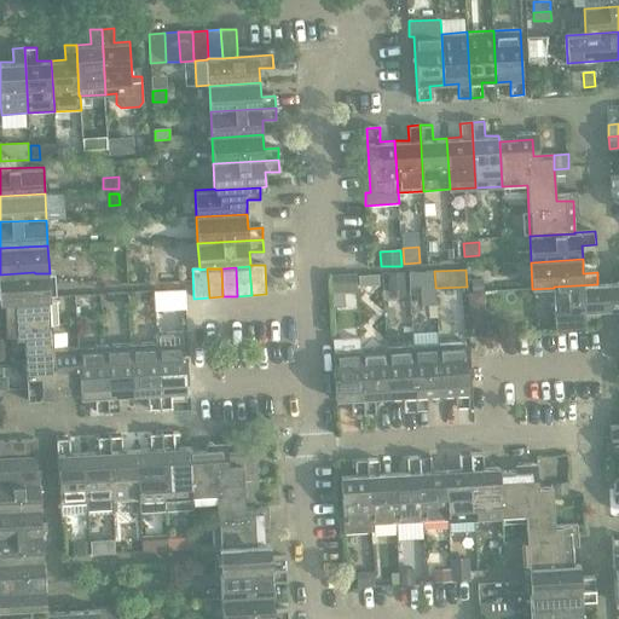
[(434,271),(409,272),(410,288),(435,285),(434,271)]
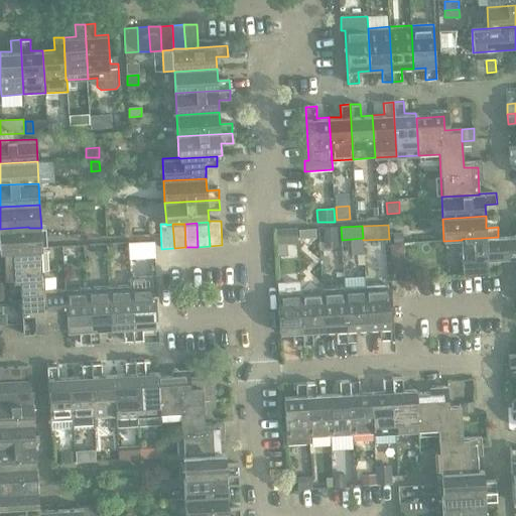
[(28,227),(0,229),(0,239),(4,239),(4,250),(42,248),(41,228),(29,228),(28,227)]
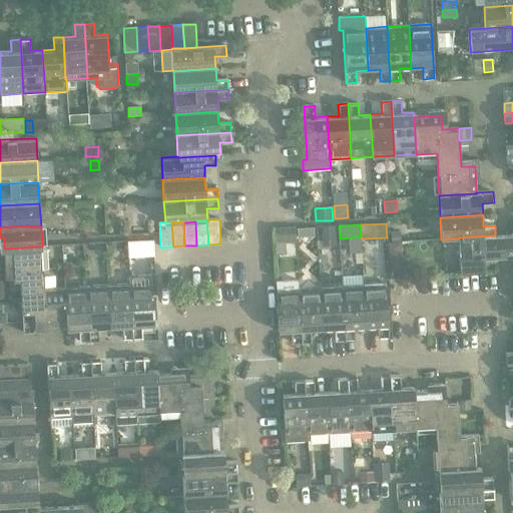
[(335,225),(322,226),(323,246),(336,245),(335,225)]
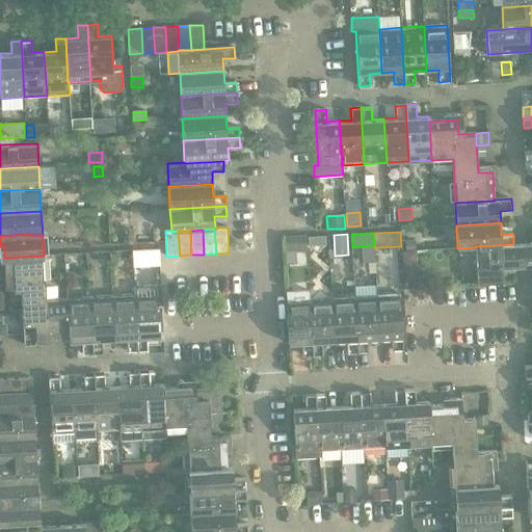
[(306,236),(283,237),(284,250),(307,249),(306,236)]
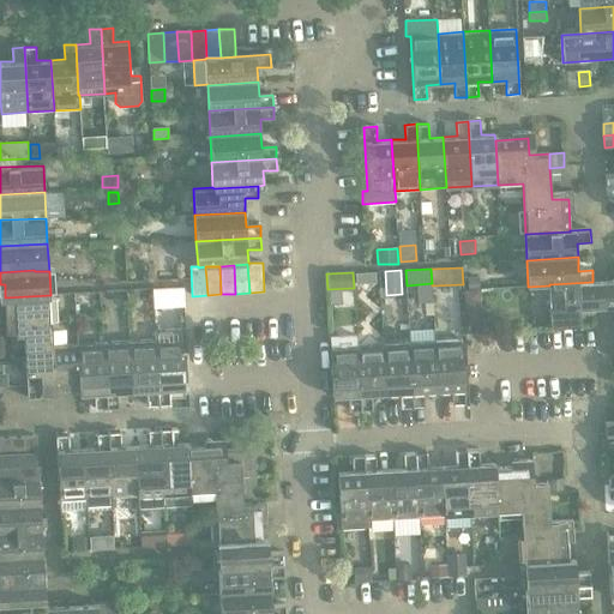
[(375,272),(355,274),(356,284),(377,283),(375,272)]
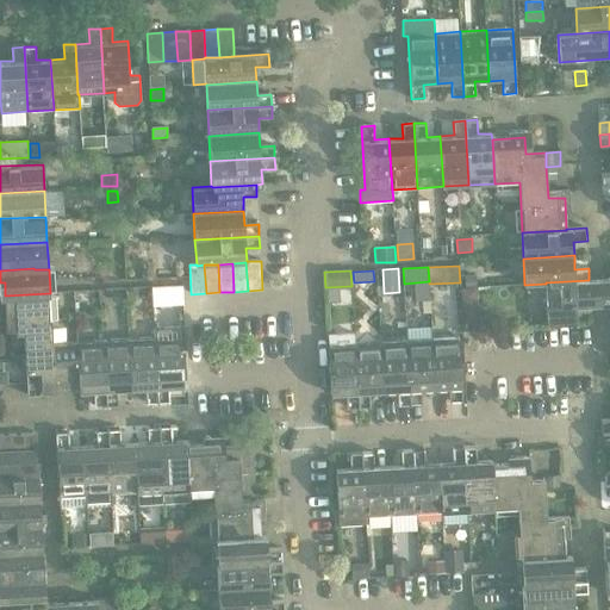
[(477,277),(465,277),(465,286),(477,286),(477,277)]
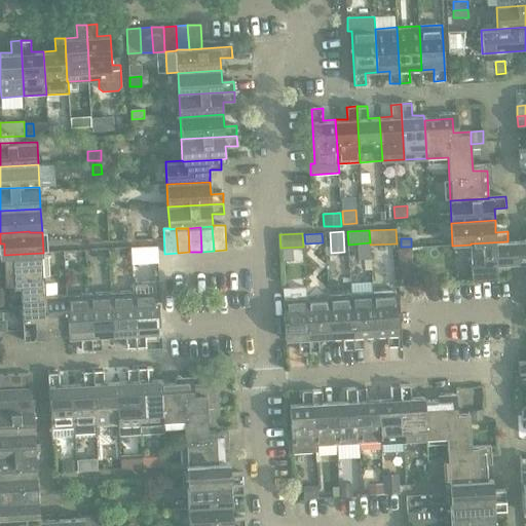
[(525,263),(525,262),(525,239),(524,240),(524,241),(516,242),(518,264),(525,263)]
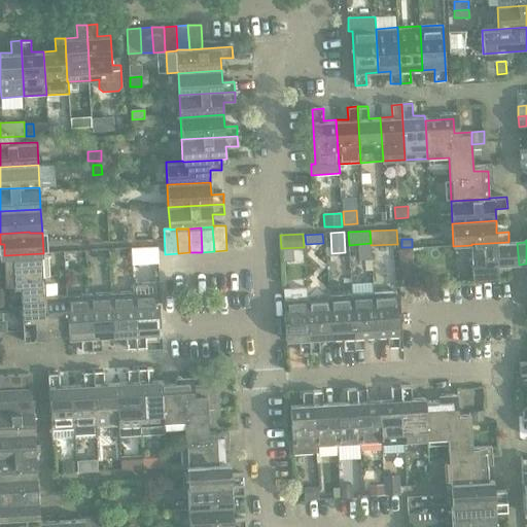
[(471,244),(471,245),(472,281),(499,279),(498,266),(519,265),(517,243),(510,243),(508,242),(471,244)]
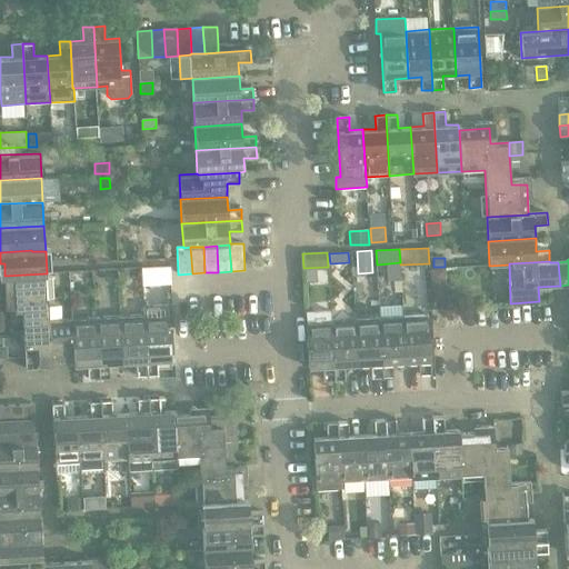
[(445,269),(430,270),(431,287),(432,287),(438,287),(442,282),(446,280),(445,269)]
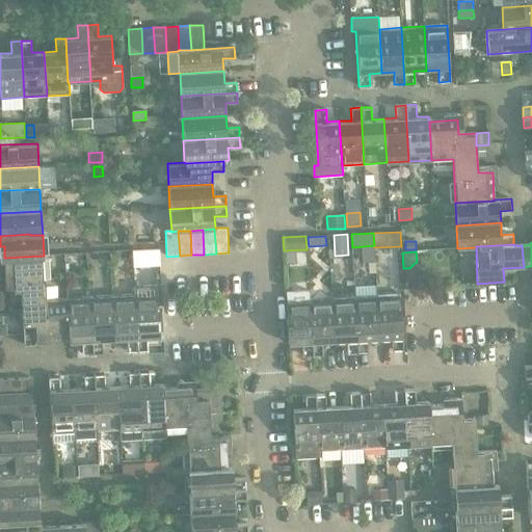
[(70,338),(68,298),(46,300),(45,276),(50,276),(49,258),(44,258),(44,256),(4,258),(5,281),(1,281),(1,292),(21,291),(24,345),(48,344),(48,339),(70,338)]
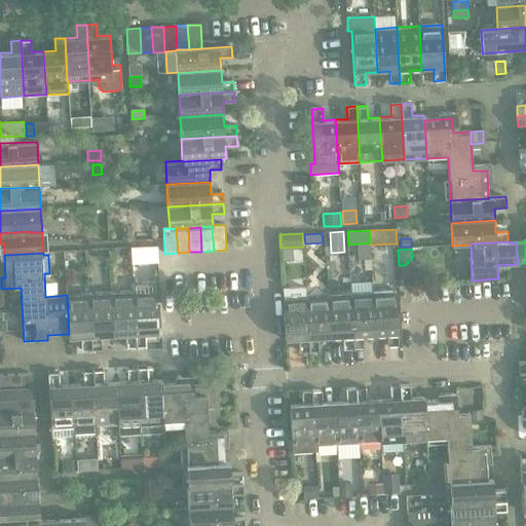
[(133,284),(134,292),(136,347),(146,346),(146,334),(158,334),(155,282),(133,284)]
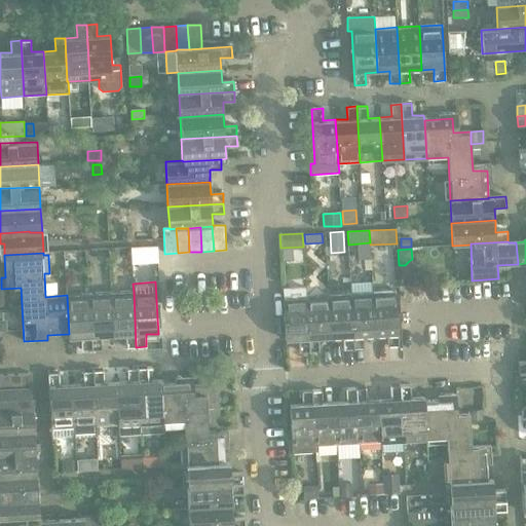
[(350,283),(350,293),(353,348),(364,348),(363,336),(375,335),(373,292),(372,282),(350,283)]
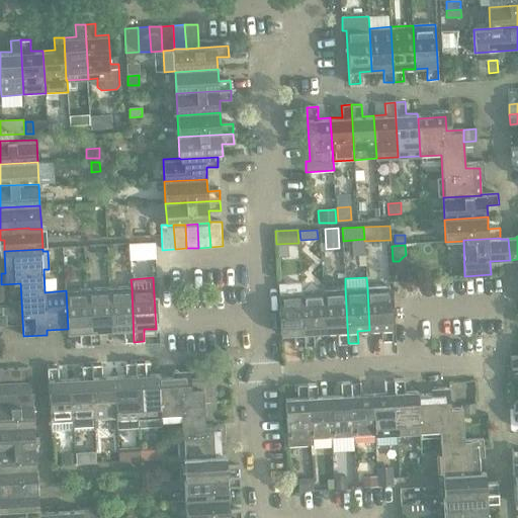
[(305,346),(301,291),(300,283),(278,284),(281,335),(294,335),(294,346),(305,346)]
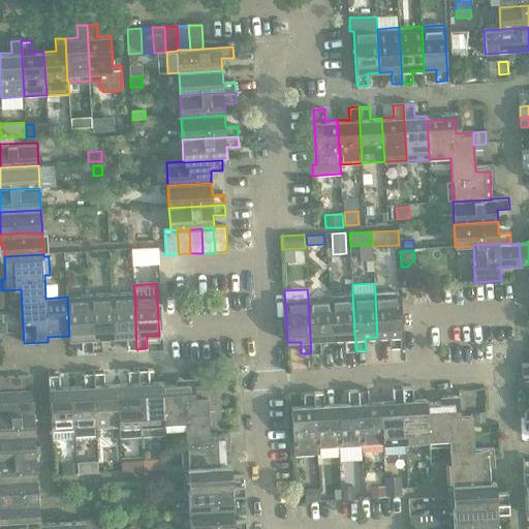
[(398,292),(375,293),(377,337),(390,337),(391,348),(401,348),(398,292)]
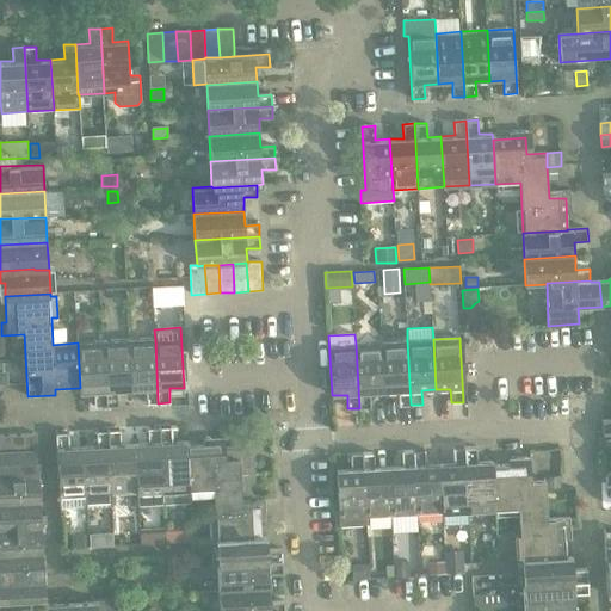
[(155,339),(129,340),(131,390),(146,390),(147,403),(158,403),(155,339)]
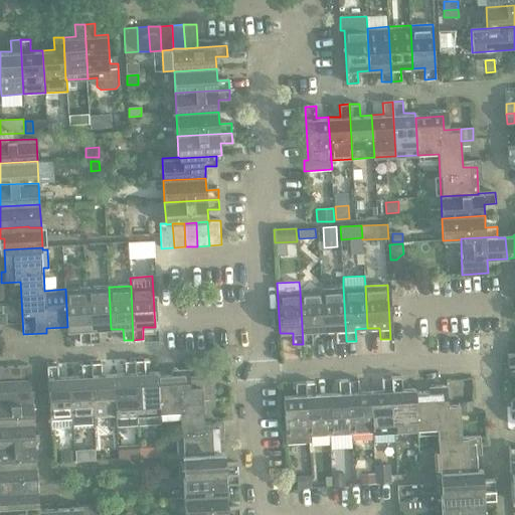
[(109,287),(87,288),(90,342),(100,342),(100,330),(111,329),(109,287)]
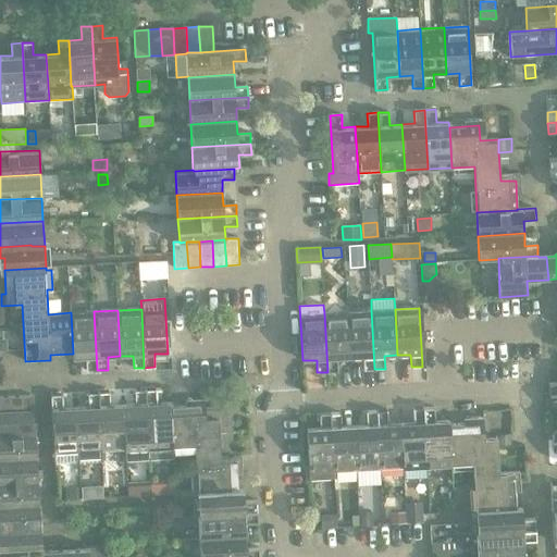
[(371,310),(348,312),(350,358),(363,357),(363,370),(374,369),(371,310)]
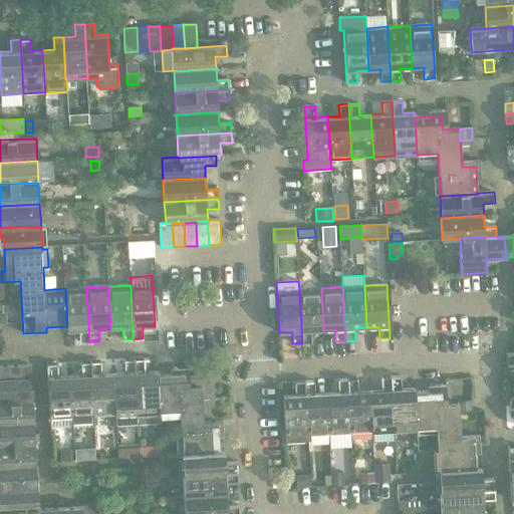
[(86,287),(65,288),(67,326),(67,331),(79,330),(80,342),(89,341),(86,287)]
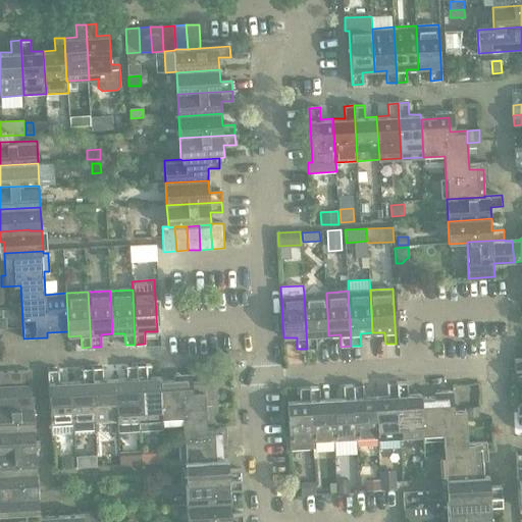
[(326,293),(304,294),(307,349),(317,348),(316,336),(328,335),(326,293)]
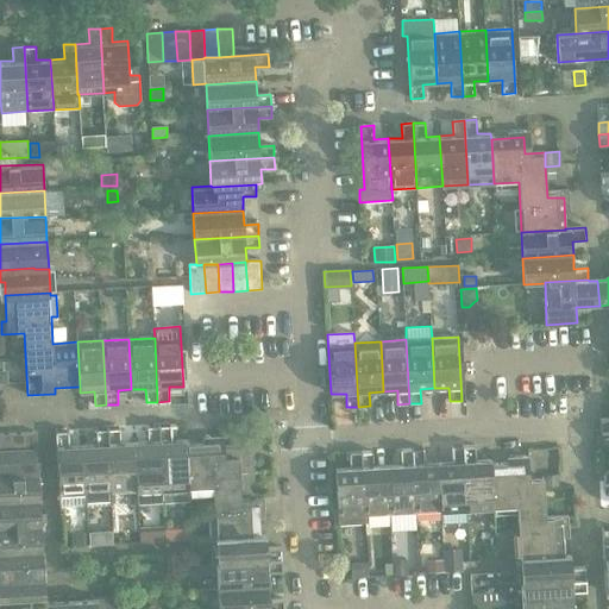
[(149,440),(135,441),(137,491),(138,503),(163,502),(159,426),(148,427),(149,440)]
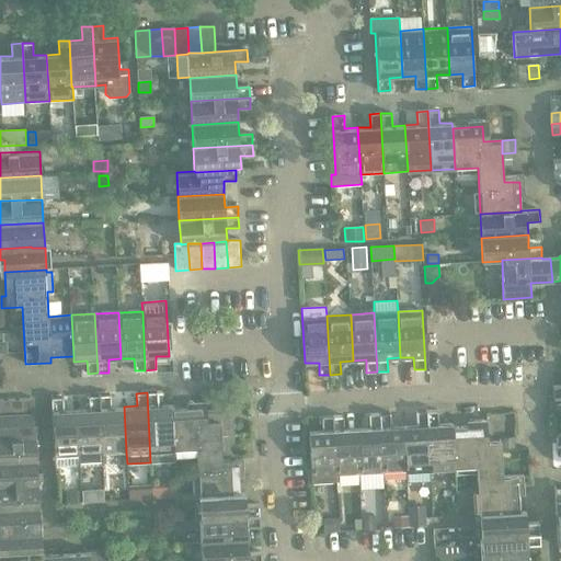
[(158,392),(147,392),(150,462),(174,461),(173,450),(171,409),(171,404),(158,404),(158,392)]
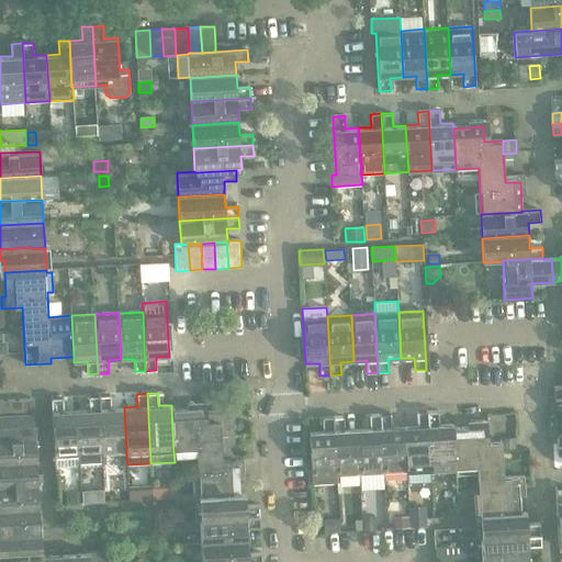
[(110,395),(100,396),(102,456),(126,453),(124,407),(111,408),(110,395)]
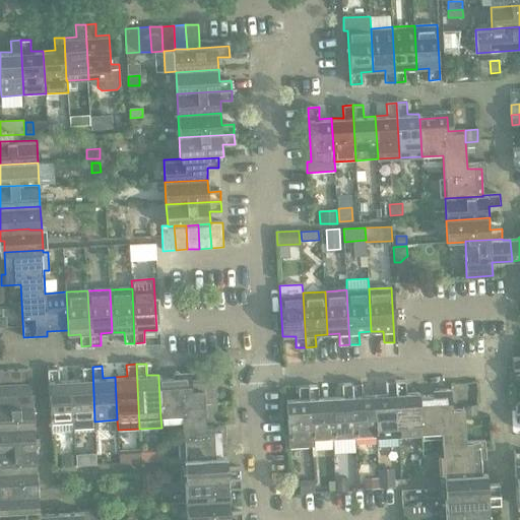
[(82,379),(71,379),(73,423),(73,431),(74,433),(95,432),(94,421),(92,367),(82,367),(82,379)]
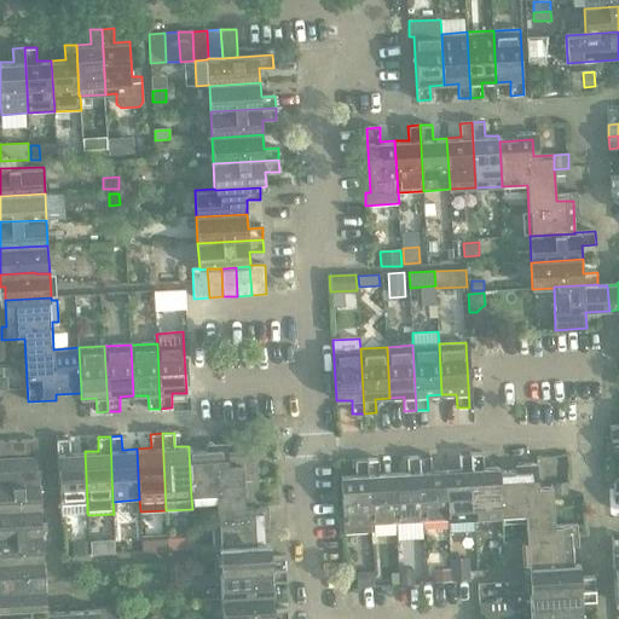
[(87,503),(85,451),(70,452),(69,438),(57,439),(61,515),(87,513),(87,503)]
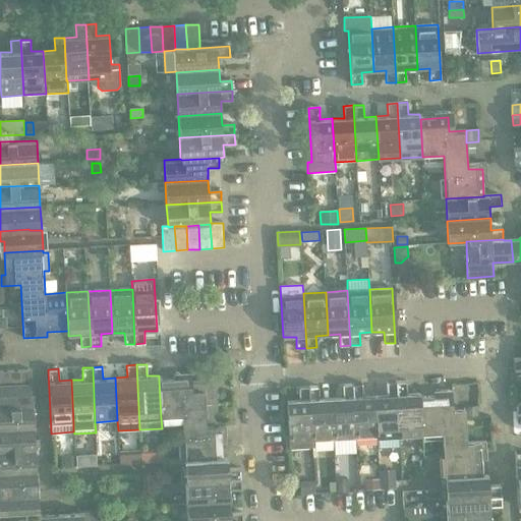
[(32,370),(20,371),(21,384),(32,384),(32,370)]
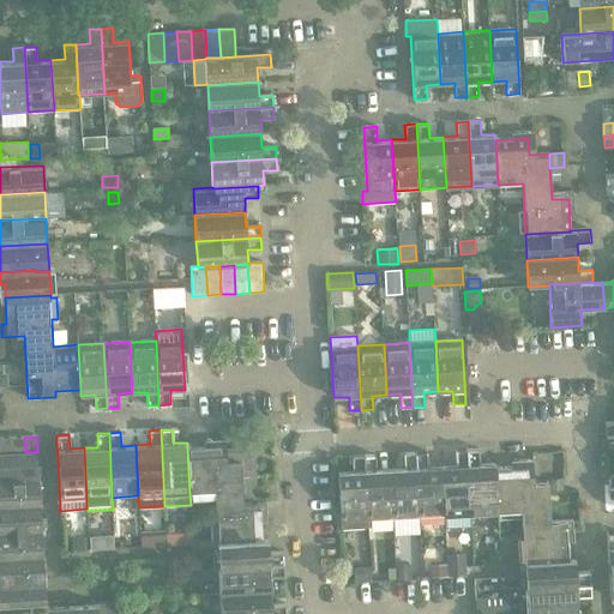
[(11,438),(0,438),(0,453),(12,453),(11,438)]
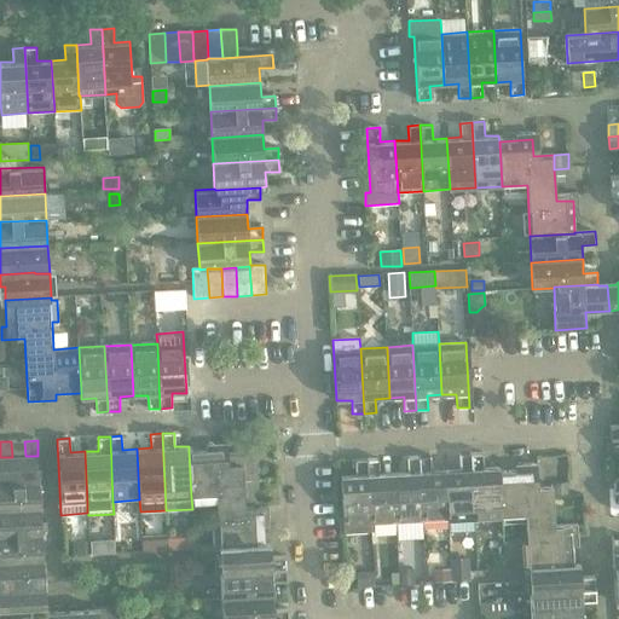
[(24,441),(11,441),(12,457),(25,456),(24,441)]
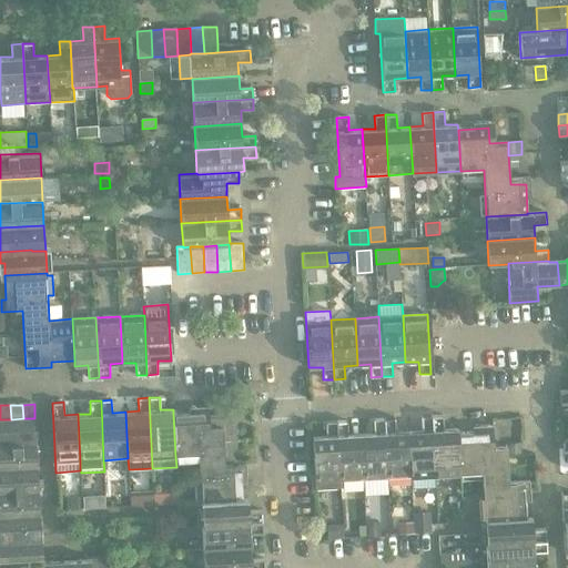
[(204,413),(173,414),(175,456),(176,456),(176,462),(199,460),(201,493),(201,503),(243,500),(243,498),(242,485),(242,476),(246,476),(246,463),(225,465),(224,440),(237,440),(236,424),(229,424),(227,415),(210,416),(210,425),(204,426),(204,413)]
